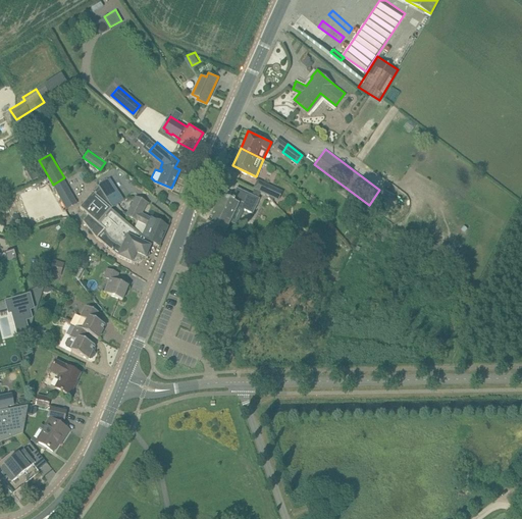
[(150,179),(138,170),(134,176),(146,186),(150,179)]
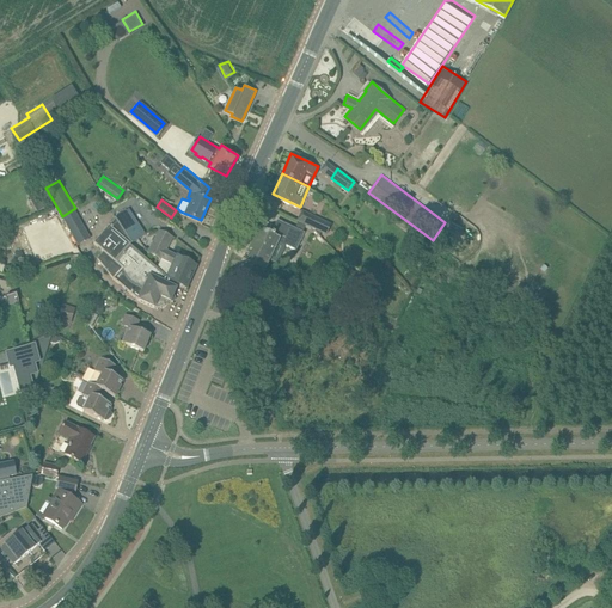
[(75,208),(62,216),(78,243),(91,235),(75,208)]
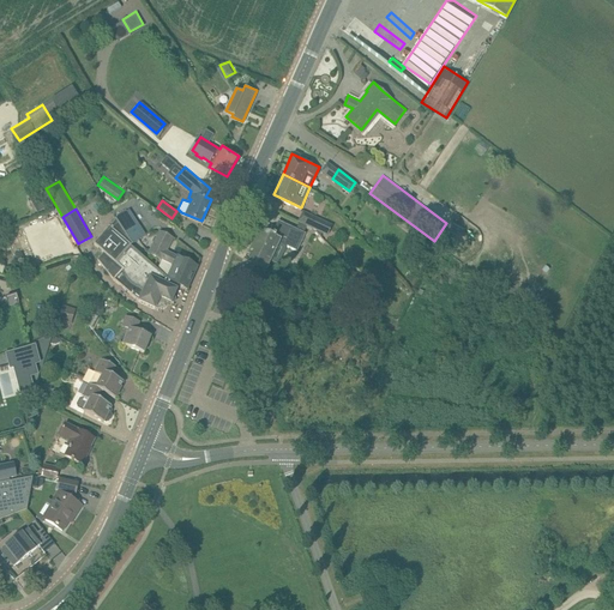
[(321,218),(304,209),(299,219),(317,228),(321,218)]
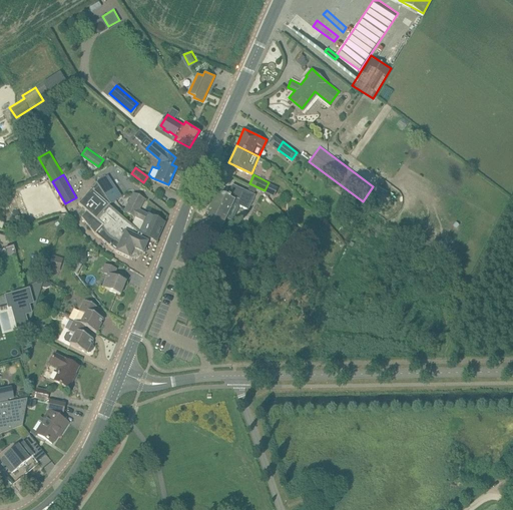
[(107,196),(97,180),(78,201),(86,208),(81,214),(95,231),(116,248),(115,249),(129,256),(133,257),(137,255),(140,253),(142,250),(148,239),(141,236),(143,233),(139,231),(140,230),(135,225),(109,203),(110,201),(107,196)]
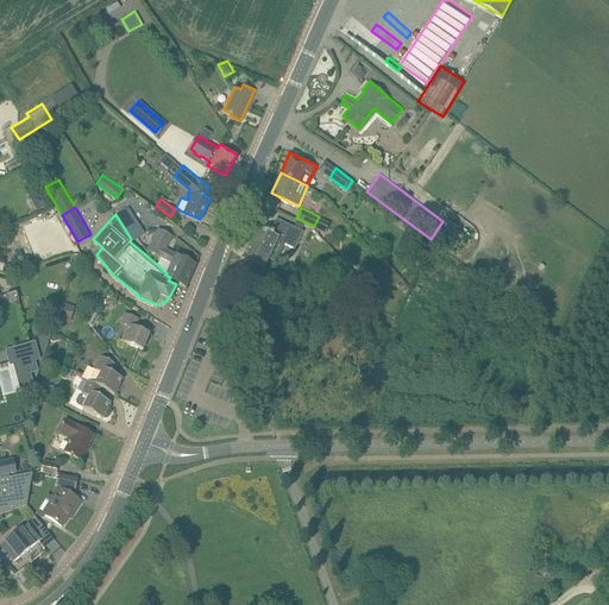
[(257,251),(269,257),(269,256),(276,259),(284,241),(295,246),(303,228),(276,216),(269,231),(257,225),(243,256),(252,260),(257,251)]
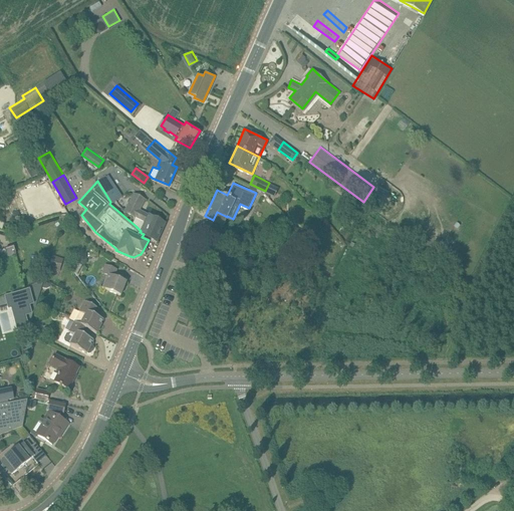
[(106,196),(110,202),(121,195),(118,189),(106,196)]
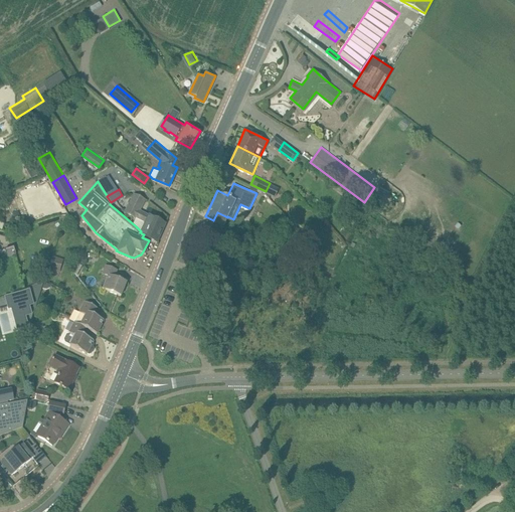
[(140,218),(146,221),(141,231),(140,232),(144,234),(157,240),(165,221),(140,208),(146,197),(134,191),(125,210),(140,218)]
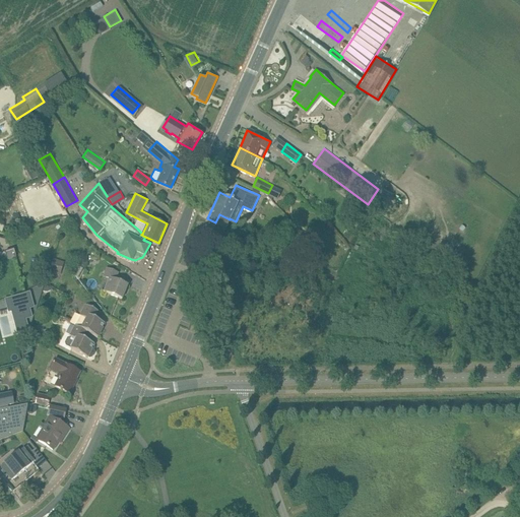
[(218,242),(230,219),(219,214),(215,222),(207,218),(200,233),(201,234),(198,239),(207,244),(210,238),(218,242)]
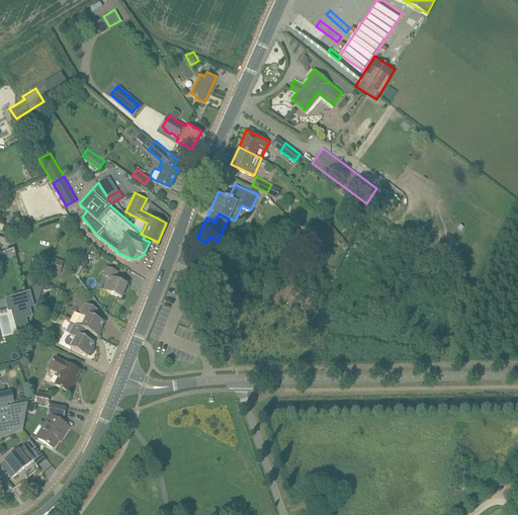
[(49,268),(60,272),(64,258),(52,255),(49,268)]
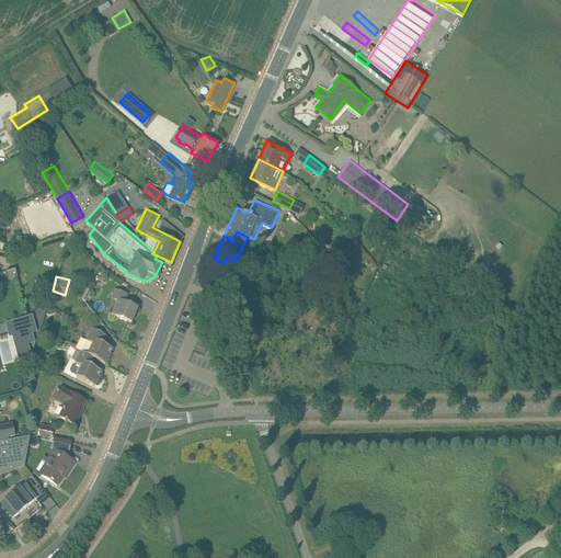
[(127,292),(117,287),(115,287),(112,295),(118,298),(112,311),(132,320),(137,306),(124,300),(127,292)]
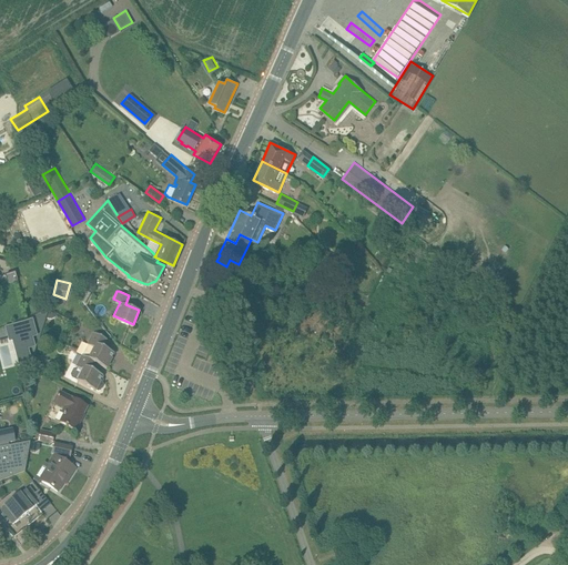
[(32,319),(7,325),(10,338),(13,336),(17,352),(27,349),(28,349),(27,345),(33,343),(31,334),(36,333),(32,319)]
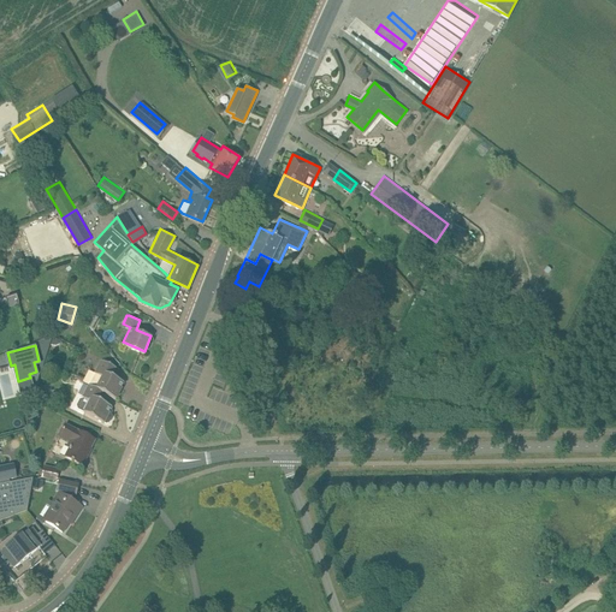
[(89,382),(116,397),(124,380),(114,375),(118,367),(101,358),(89,382)]
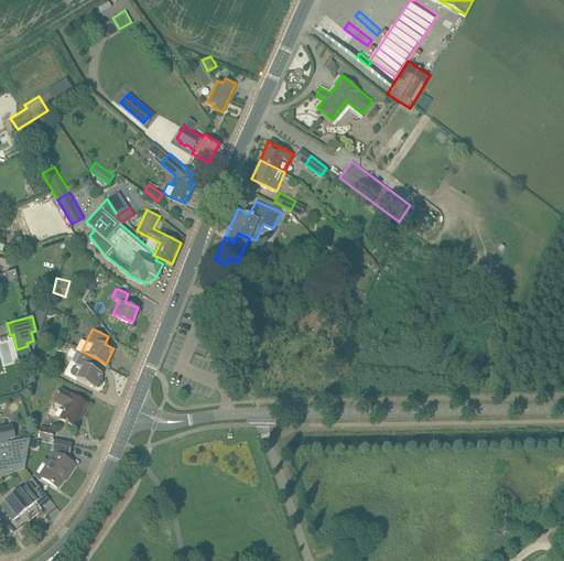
[(73,364),(71,370),(71,374),(95,386),(95,385),(97,386),(99,385),(102,379),(101,378),(99,377),(102,370),(93,366),(97,359),(106,364),(82,351),(75,362),(77,363),(73,364)]
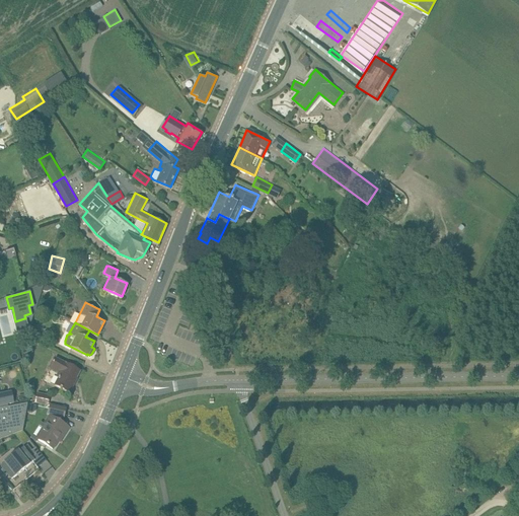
[(79,369),(71,364),(55,356),(52,363),(60,368),(57,375),(59,376),(55,383),(61,386),(60,386),(62,387),(63,387),(68,390),(79,369)]
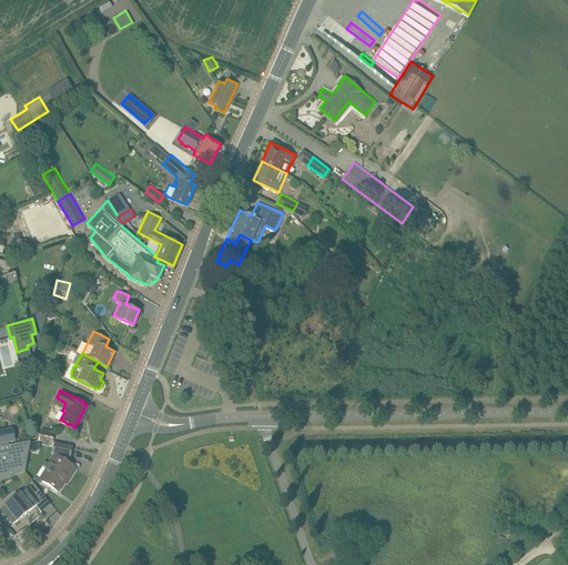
[(0,441),(16,440),(13,427),(0,429),(0,441)]
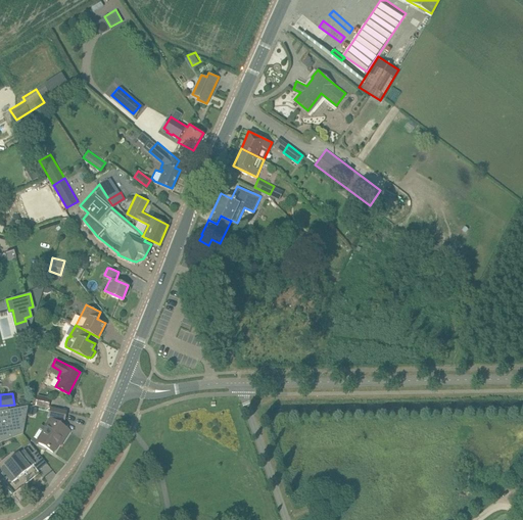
[(50,396),(39,394),(37,404),(48,406),(50,396)]
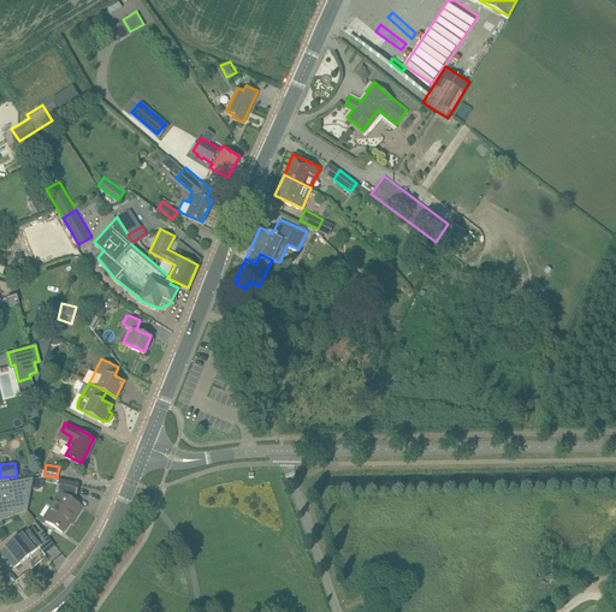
[(0,518),(27,509),(33,476),(28,477),(0,481),(0,518)]
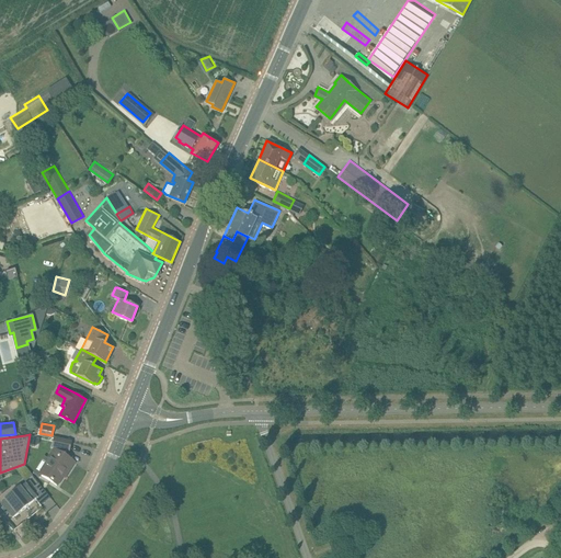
[(31,434),(29,444),(34,445),(38,442),(39,436),(31,434)]
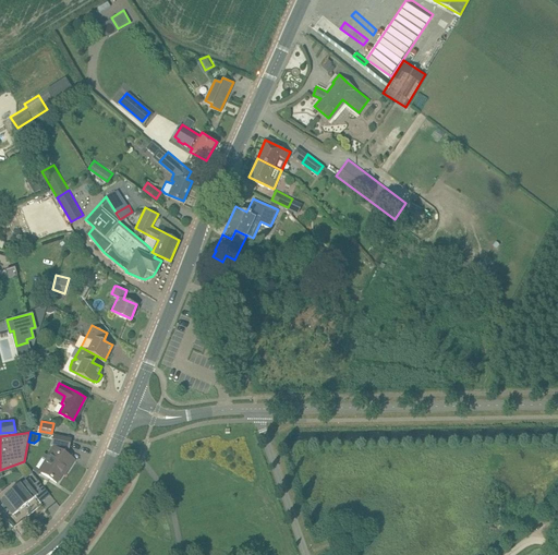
[(37,468),(40,470),(57,480),(64,467),(67,468),(73,457),(63,450),(65,445),(69,446),(71,437),(52,433),(50,444),(52,444),(37,468)]
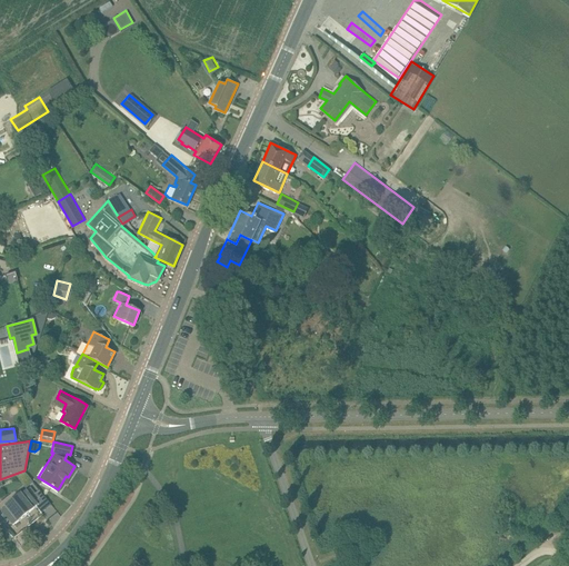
[(9,517),(13,523),(37,504),(33,500),(39,496),(29,485),(1,507),(3,510),(1,513),(7,519),(9,517)]
